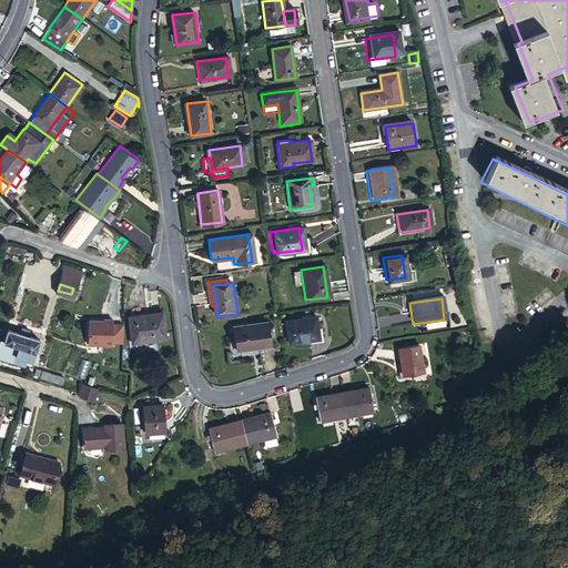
[(128,311),(131,334),(163,330),(161,306),(128,311)]
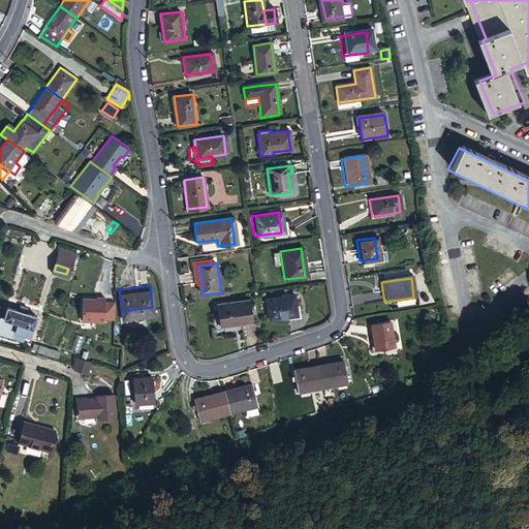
[(263,300),(267,320),(293,316),(291,296),(263,300)]
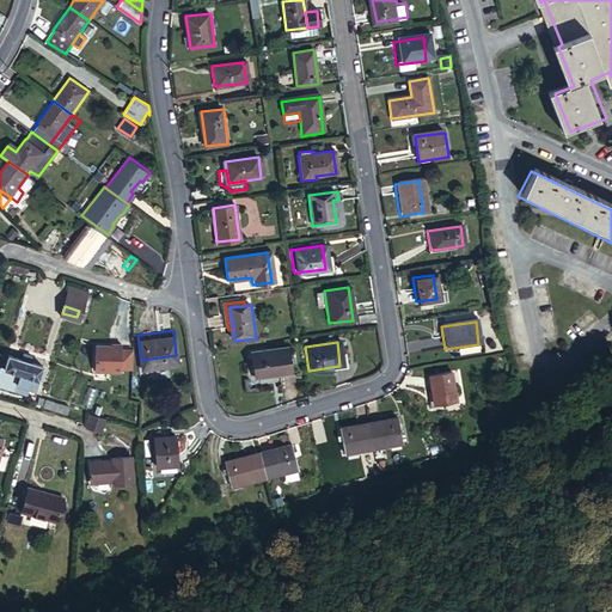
[(249,354),(251,378),(289,373),(286,349),(249,354)]
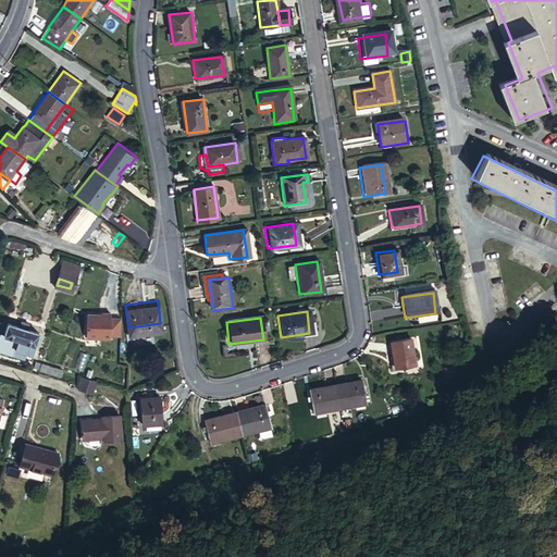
[(1,333),(0,335),(0,348),(25,357),(26,351),(32,353),(38,331),(8,322),(3,333),(1,333)]
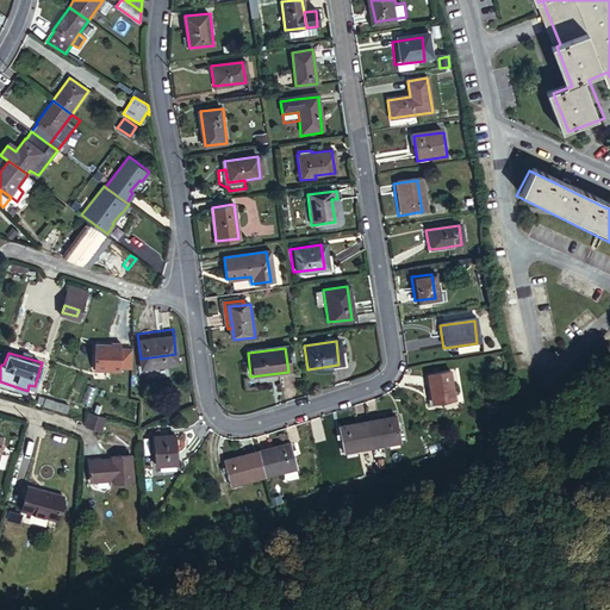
[(424,374),(425,390),(428,402),(428,403),(452,399),(447,372),(424,374)]
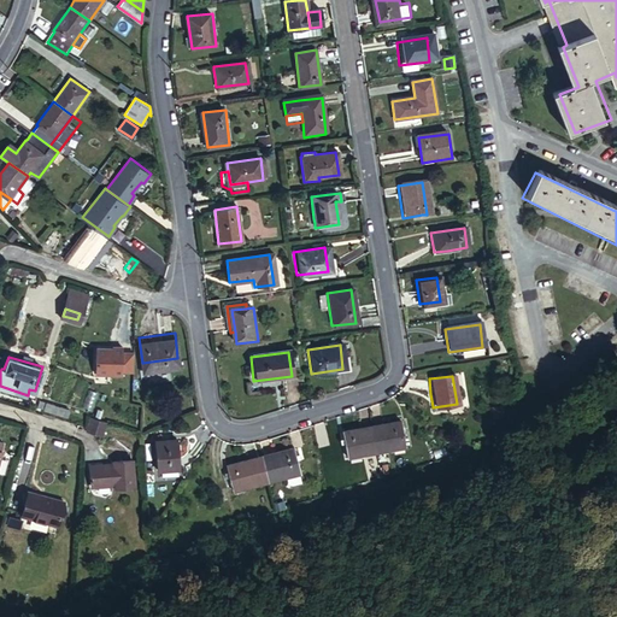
[(66,406),(43,399),(41,405),(41,407),(65,415),(66,406)]
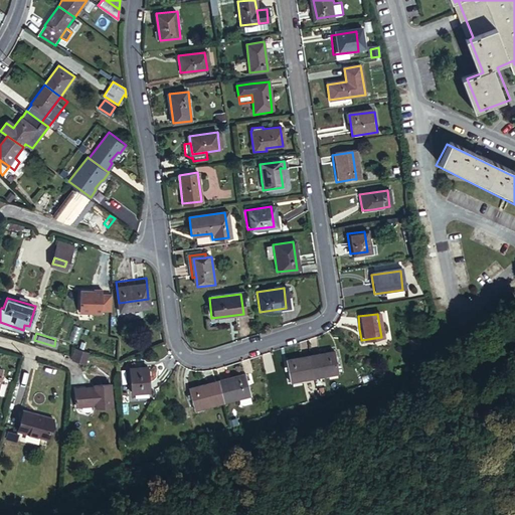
[(407,338),(408,346),(415,345),(414,337),(407,338)]
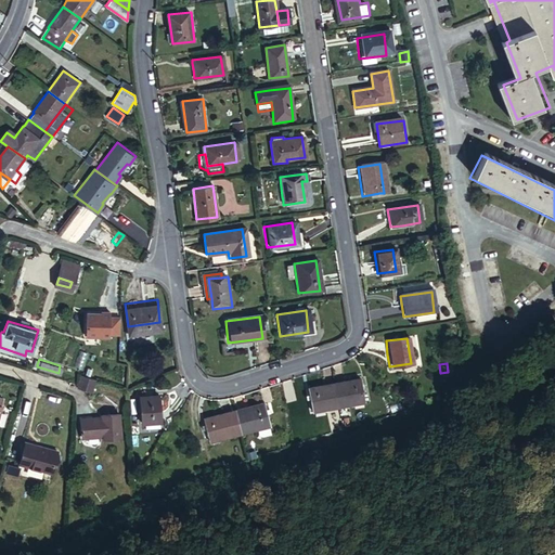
[(90,389),(93,376),(80,373),(76,386),(90,389)]
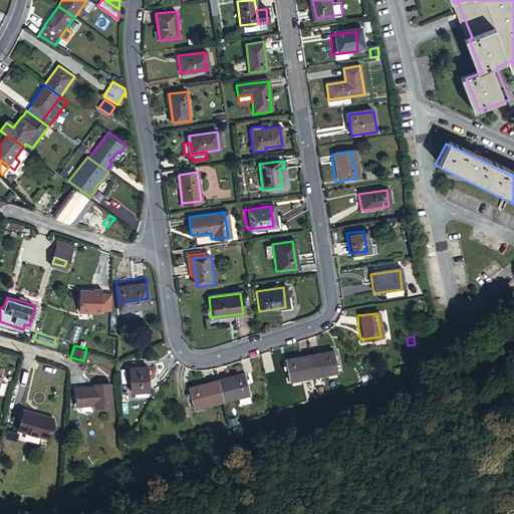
[(334,347),(310,352),(314,373),(339,369),(334,347)]
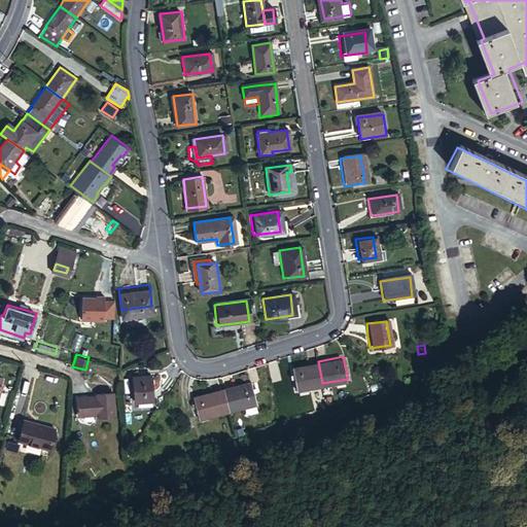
[(322,383),(318,361),(294,365),(295,371),(296,376),(299,387),(322,383)]
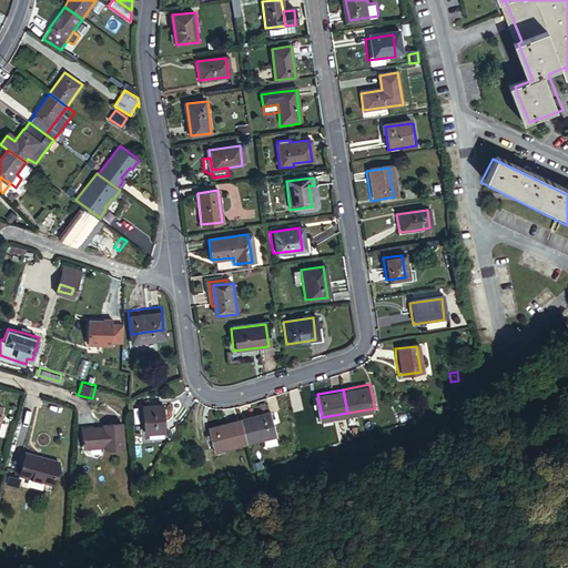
[(139,407),(140,423),(156,422),(156,426),(171,425),(171,421),(172,419),(171,401),(143,403),(143,406),(139,407)]
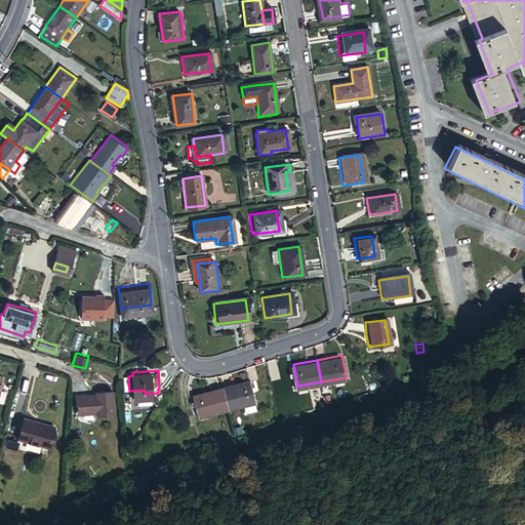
[(253,382),(226,388),(230,409),(246,406),(247,411),(250,413),(257,411),(256,405),(257,404),(254,392),(257,392),(257,388),(254,388),(253,382)]
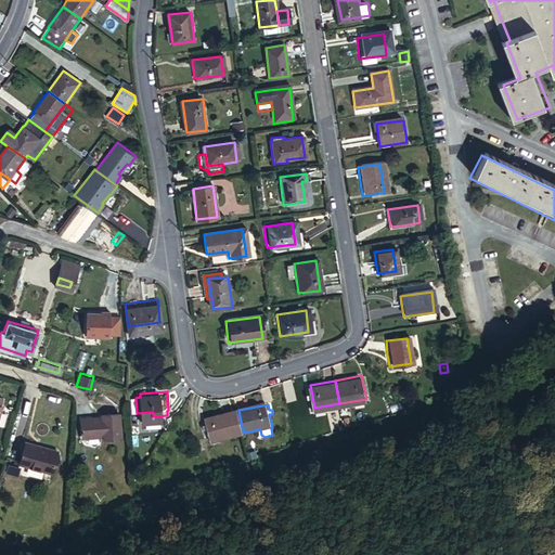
[(243,433),(239,410),(206,415),(207,421),(208,426),(210,438),(243,433)]
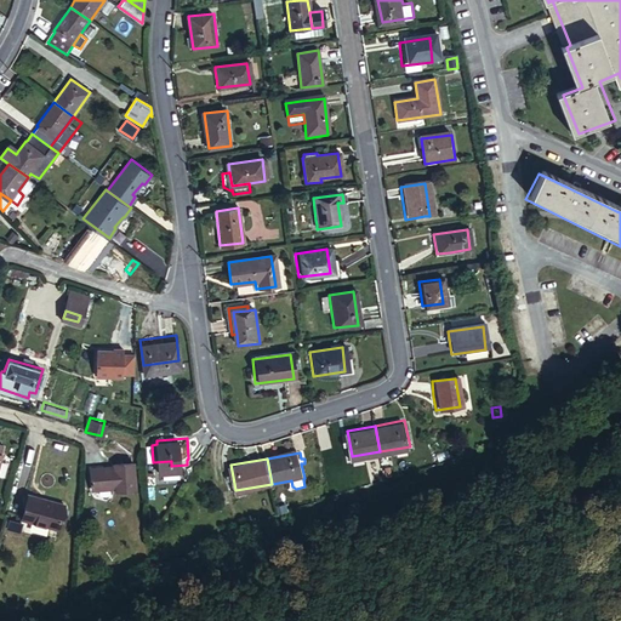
[(90,466),(92,486),(115,484),(115,488),(134,486),(132,460),(113,461),(114,463),(90,466)]
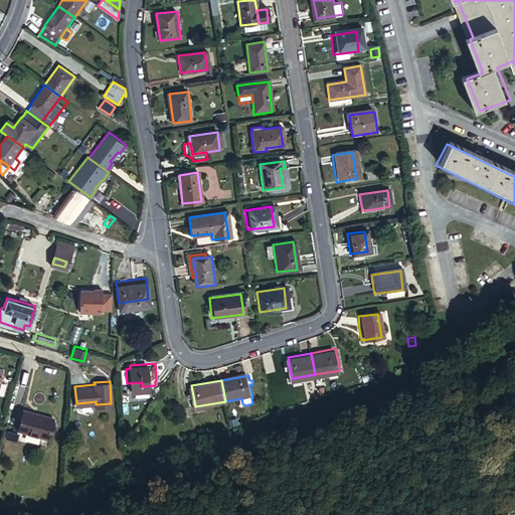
[(23,408),(18,428),(48,437),(53,416),(23,408)]
